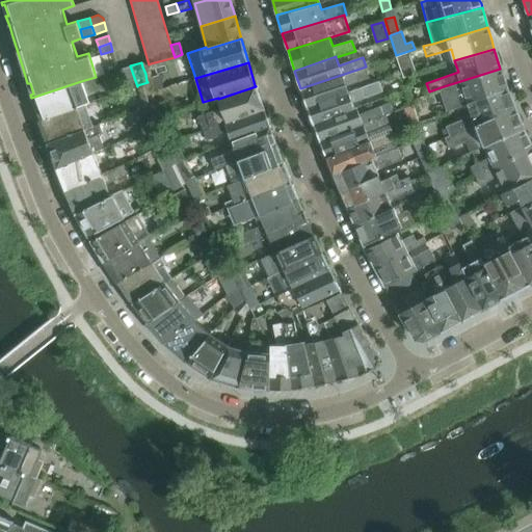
[(409,65),(400,69),(403,77),(416,73),(414,67),(409,65)]
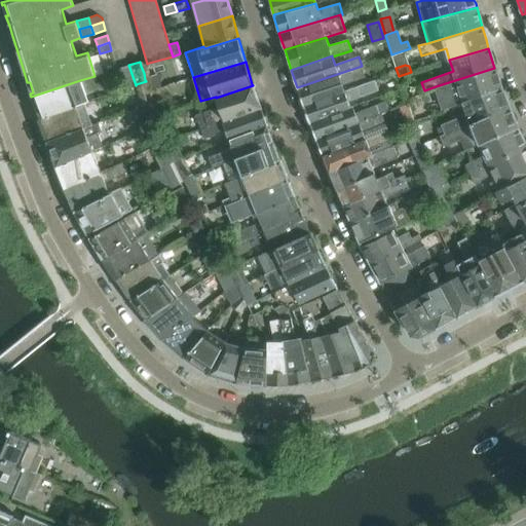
[(344,91),(344,88),(342,84),(365,77),(362,66),(297,87),(303,106),(344,91)]
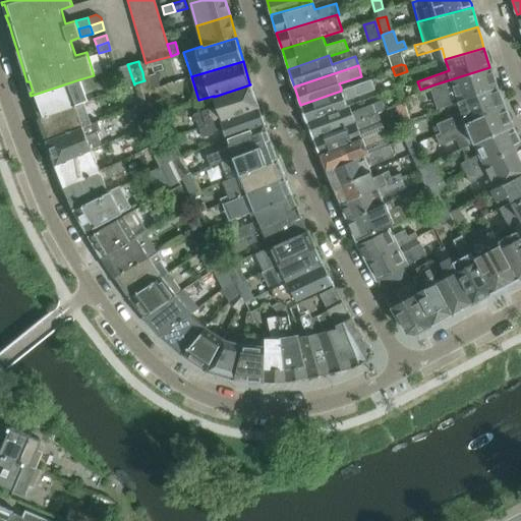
[(497,88),(491,74),(489,67),(431,85),(440,108),(458,102),(497,88)]
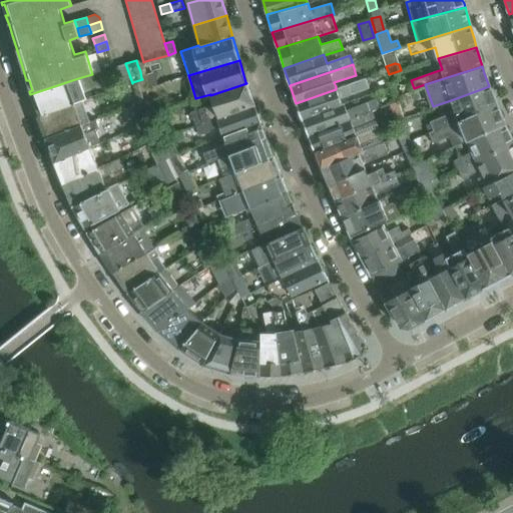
[(153,74),(141,78),(142,79),(145,88),(157,84),(153,74)]
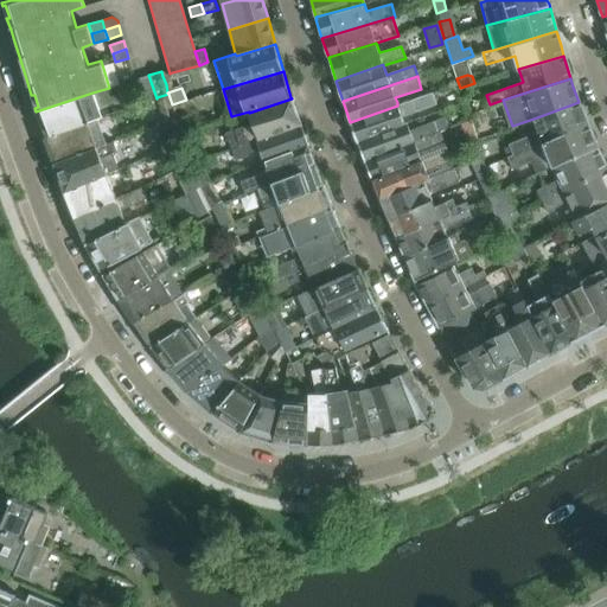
[(93,93),(36,112),(45,138),(88,123),(88,122),(98,119),(101,117),(93,93)]
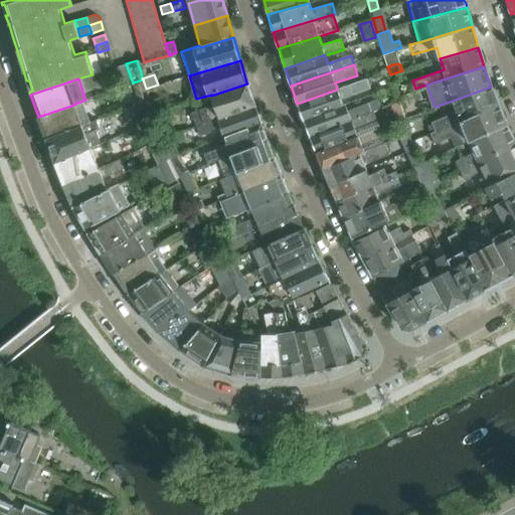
[(343,106),(340,99),(370,88),(367,78),(337,90),(297,104),(297,105),(298,105),(304,121),(343,106)]
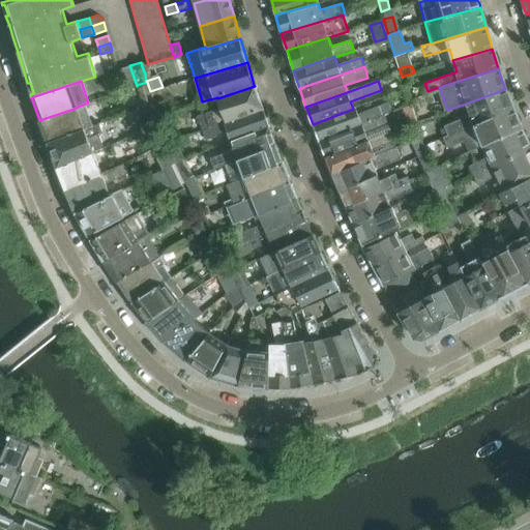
[(144,108),(153,105),(147,82),(137,85),(144,108)]
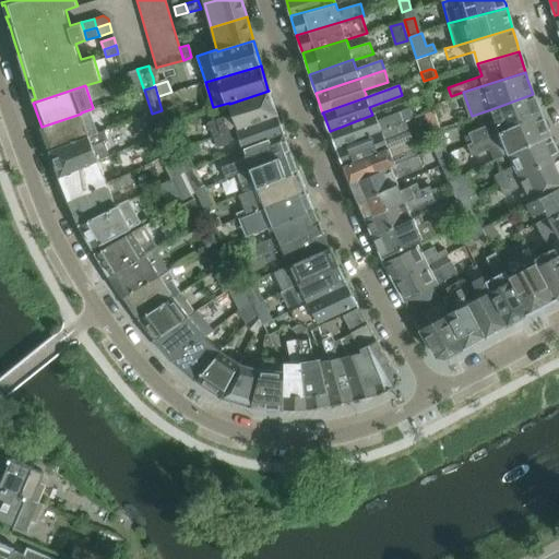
[(277,116),(269,91),(229,104),(233,113),(207,121),(214,137),(214,138),(277,116)]
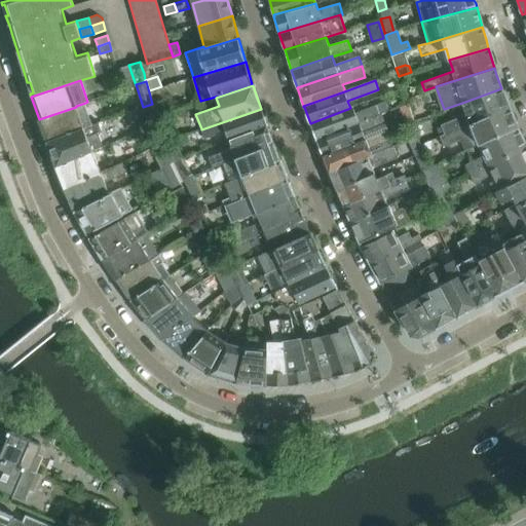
[(454,119),(441,125),(444,134),(457,127),(509,107),(501,88),(462,103),(466,114),(454,119)]
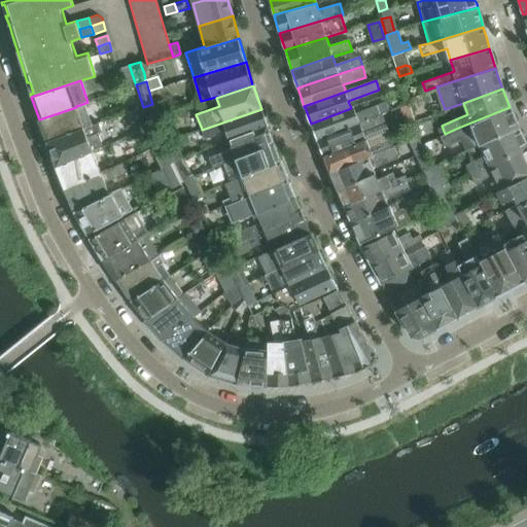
[(351,108),(311,124),(316,139),(383,114),(389,111),(386,101),(356,113),(353,106),(351,108)]
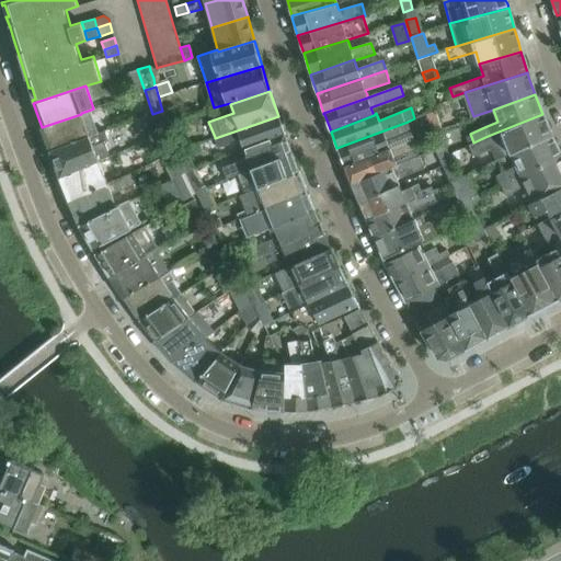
[(100,134),(99,133),(91,110),(81,113),(81,114),(42,127),(52,151),(100,134)]
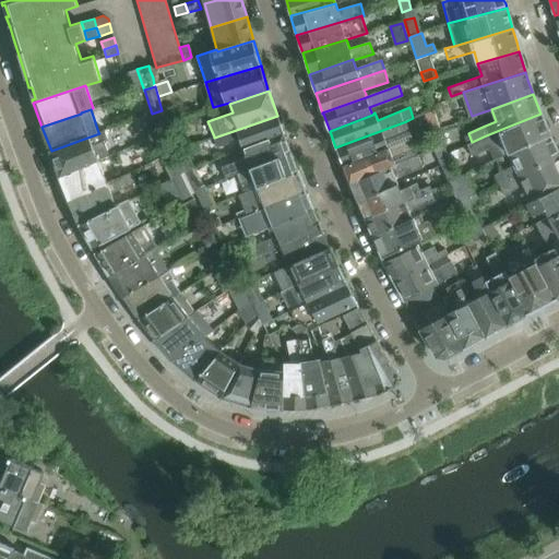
[(168,130),(163,111),(162,110),(152,114),(158,134),(168,130)]
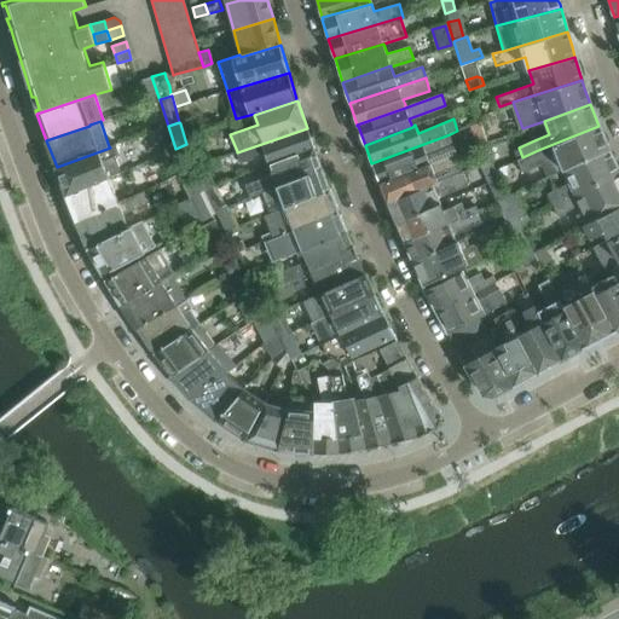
[(486,142),(481,127),(482,127),(481,122),(470,126),(476,145),(478,145),(486,142)]
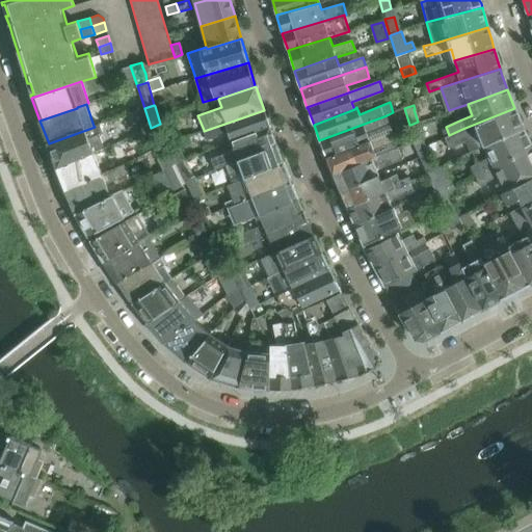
[(450,136),(445,138),(449,148),(466,141),(470,153),(483,147),(524,129),(519,118),(514,108),(462,129),(449,135),(450,136)]
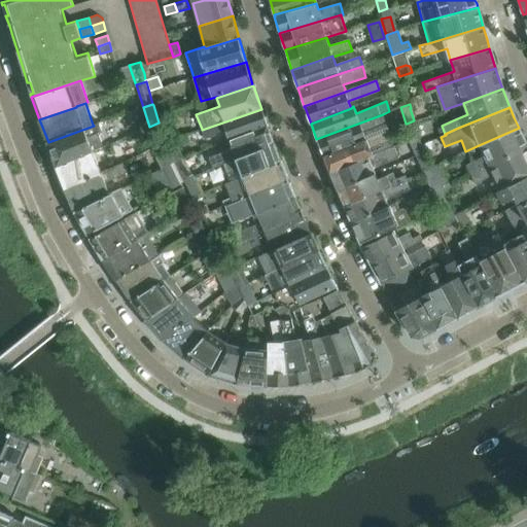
[(269,128),(268,126),(261,109),(202,130),(202,129),(174,139),(174,137),(163,142),(164,143),(165,147),(173,163),(175,162),(184,159),(182,155),(183,155),(178,146),(204,137),(205,138),(214,135),(214,134),(225,130),(230,142),(269,128)]
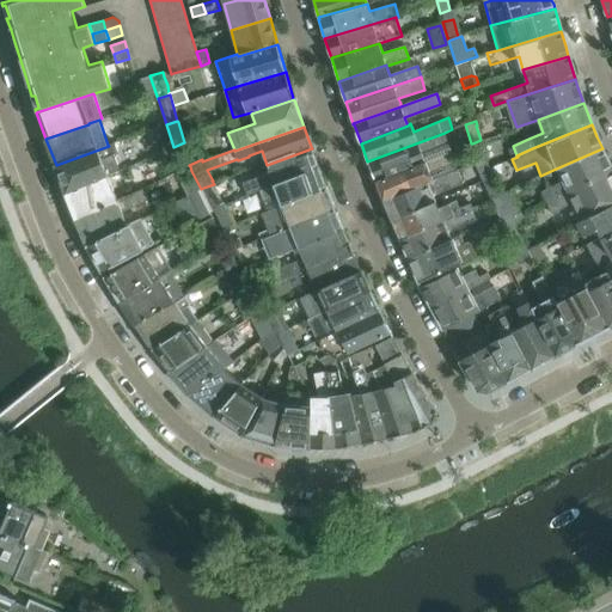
[(452,152),(452,151),(445,133),(367,161),(374,182),(375,182),(452,152)]
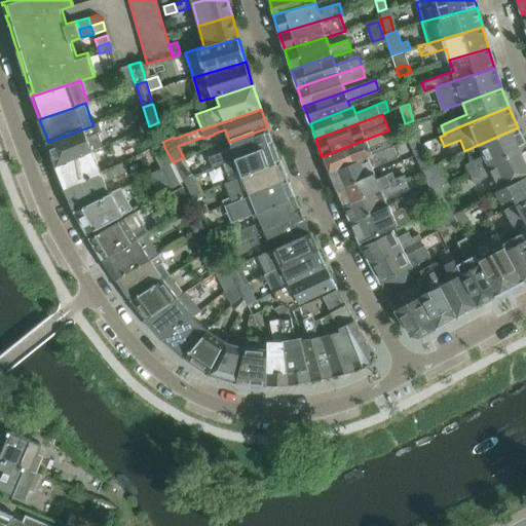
[(170,130),(165,120),(158,123),(160,134),(170,130)]
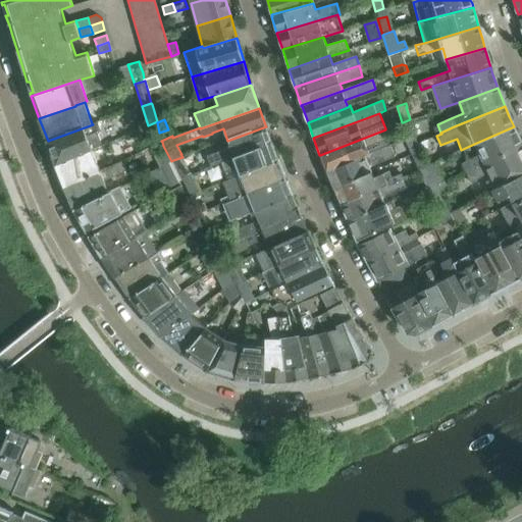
[(327,170),(390,145),(387,138),(389,138),(387,133),(407,124),(408,127),(412,125),(410,119),(403,122),(402,122),(385,128),(385,129),(320,155),(327,170)]
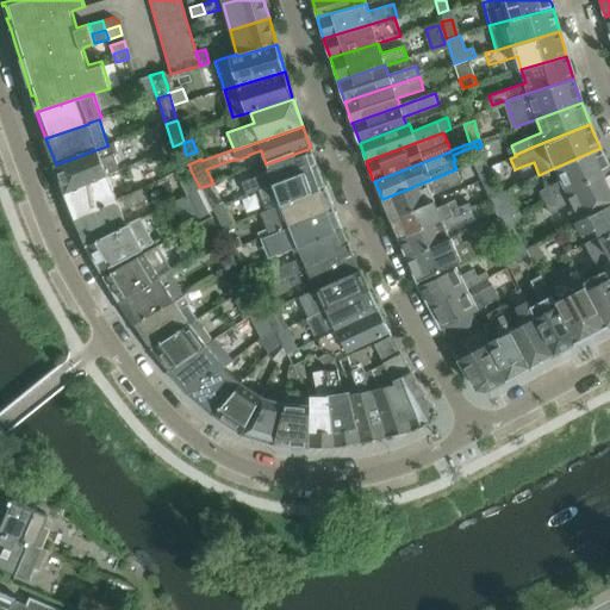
[(119,168),(113,154),(118,153),(114,142),(107,144),(109,145),(56,165),(66,192),(107,174),(119,168)]
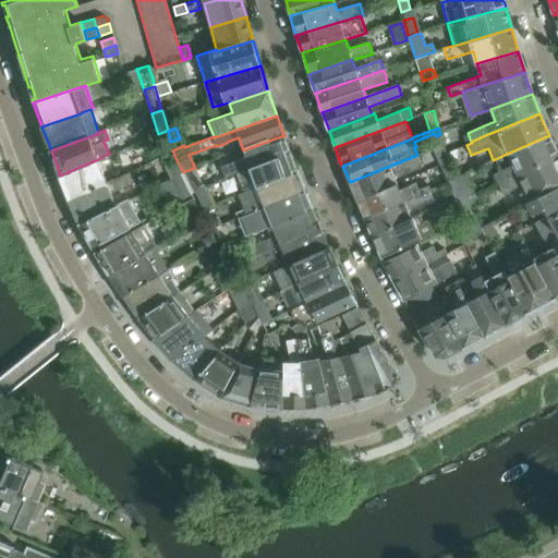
[(170,142),(168,131),(168,130),(158,134),(154,135),(162,157),(173,152),(172,150),(170,142)]
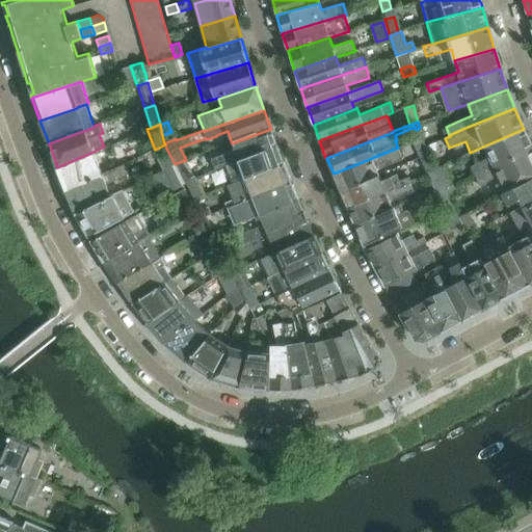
[(225,166),(277,145),(271,129),(232,143),(235,150),(211,159),(215,169),(225,165),(225,166)]
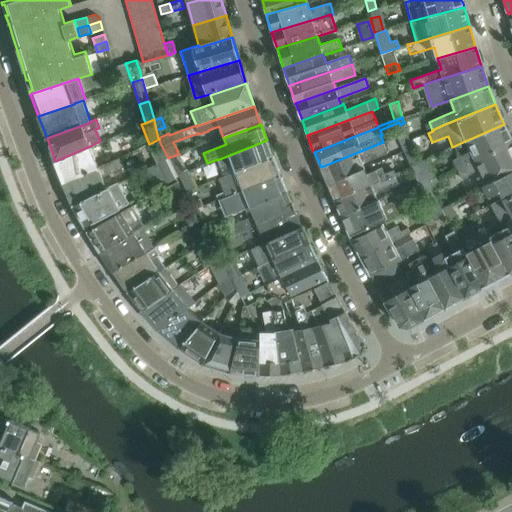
[(511,141),(506,130),(504,124),(465,141),(470,152),(453,160),(457,168),(511,141)]
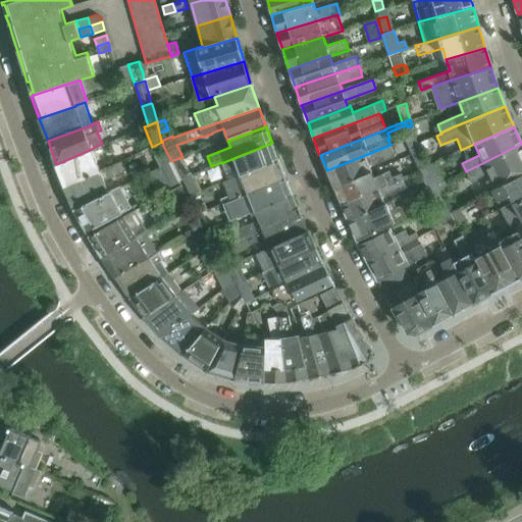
[(421,150),(414,135),(405,139),(412,154),(420,151),(421,150)]
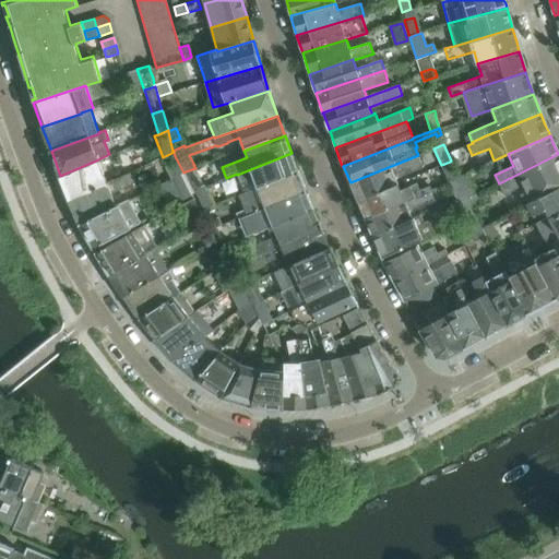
[(175,156),(174,152),(163,157),(161,158),(171,179),(181,174),(183,173),(175,156)]
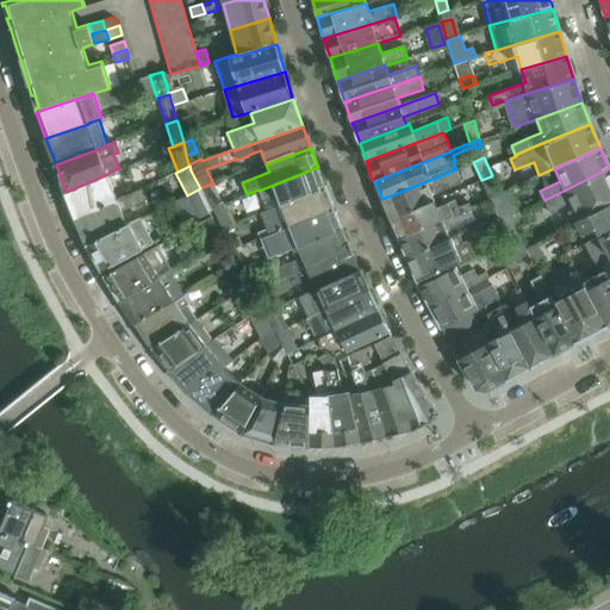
[(281,206),(327,188),(318,167),(259,191),(263,201),(278,197),(281,205),(281,206)]
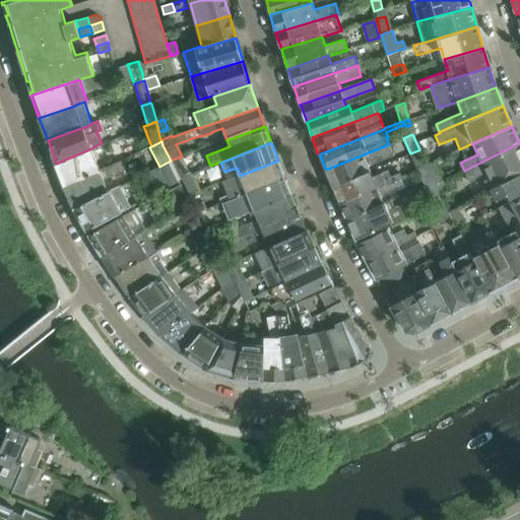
[(519,143),(464,171),(468,182),(486,173),(494,186),(519,171),(519,143)]
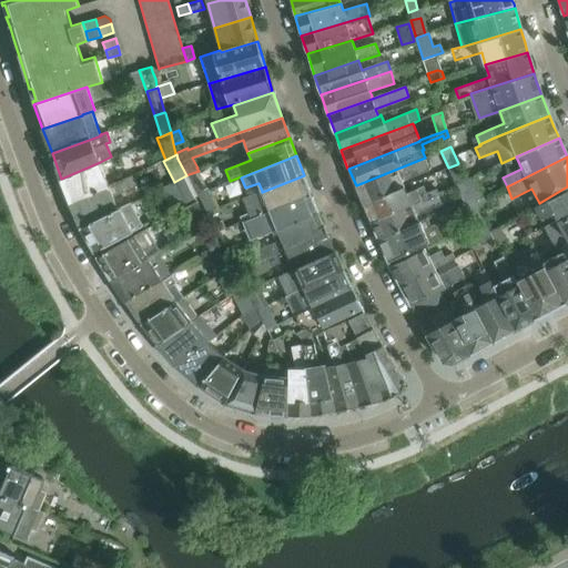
[(405,185),(403,181),(429,170),(425,158),(356,185),(363,203),(405,185)]
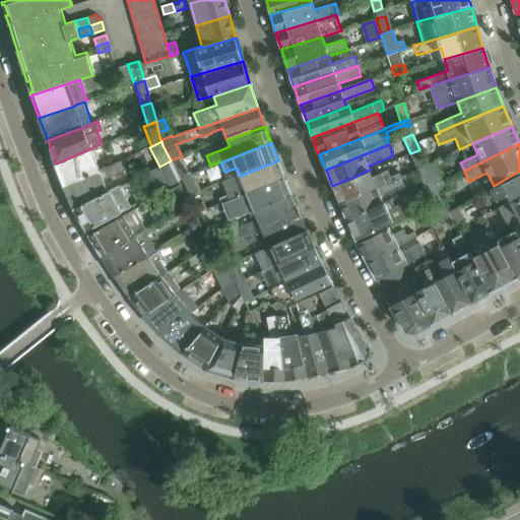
[(100,170),(91,148),(56,164),(65,186),(100,170)]
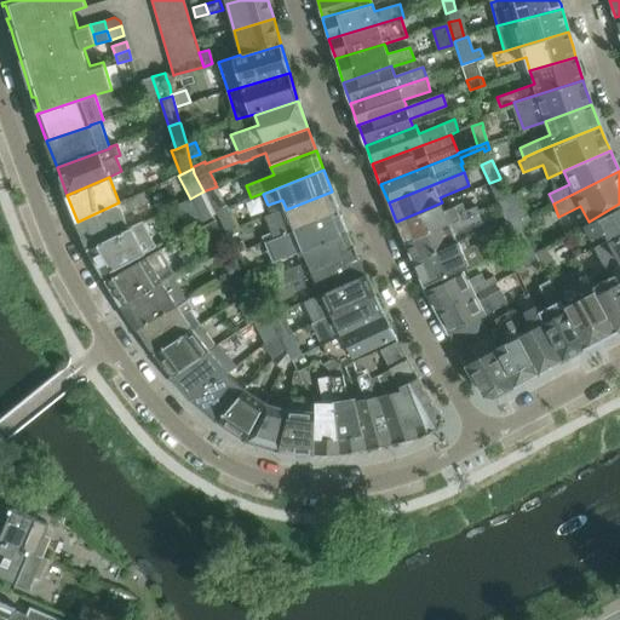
[(507,197),(499,179),(489,183),(498,204),(509,199),(507,197)]
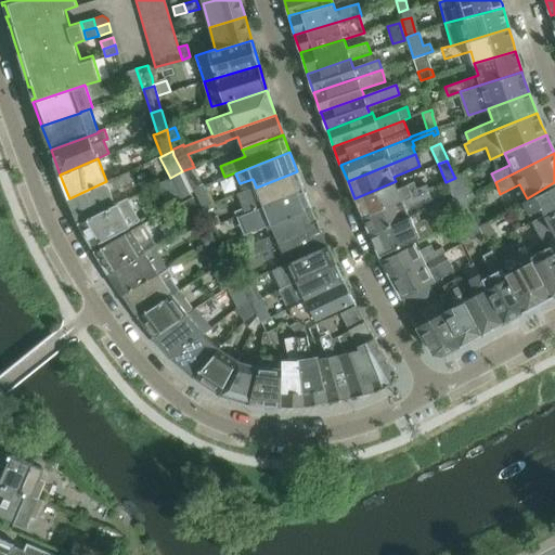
[(203,185),(194,167),(184,170),(194,190),(203,185)]
